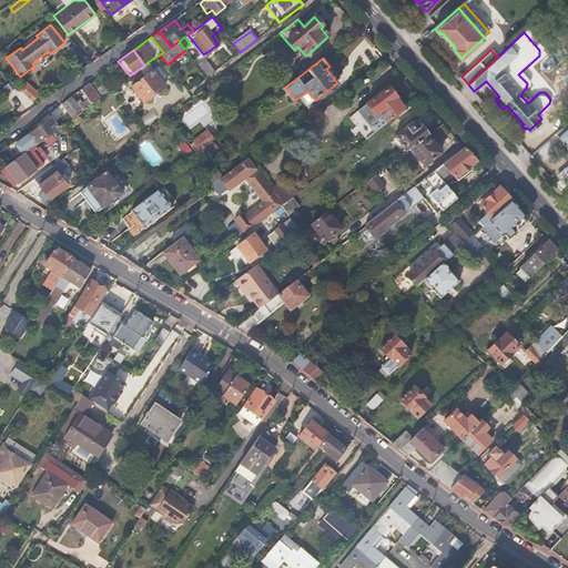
[(198,66),(206,78),(214,72),(204,60),(198,66)]
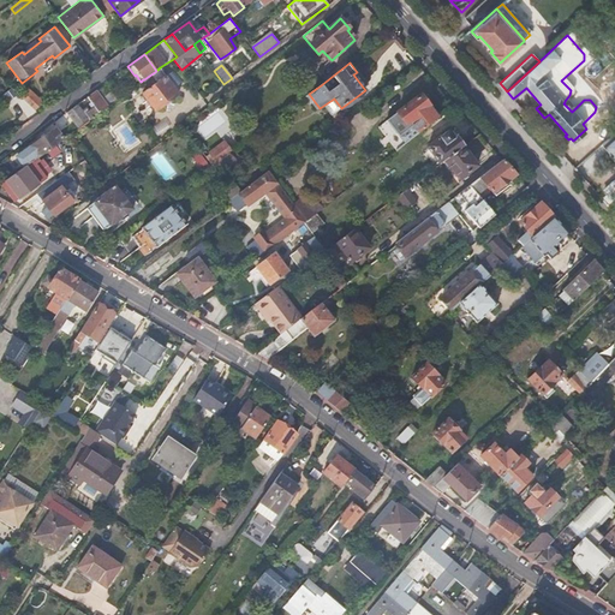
[(148,89),(143,93),(156,109),(178,94),(160,67),(156,71),(153,73),(156,78),(154,81),(155,83),(150,87),(149,88),(149,87),(147,88),(148,89)]
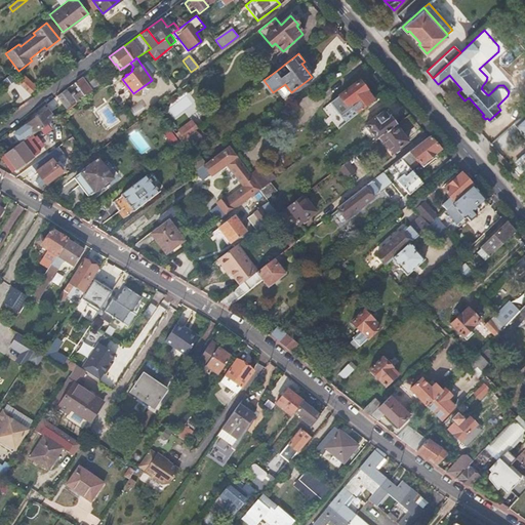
[(130,63),(123,68),(128,74),(132,71),(131,69),(133,67),(130,63)]
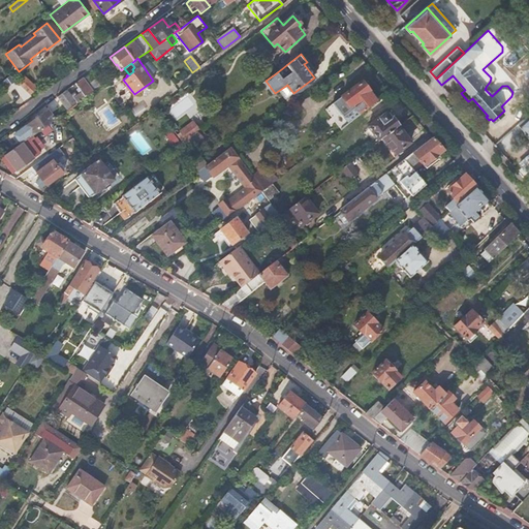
[(84,79),(93,91),(99,86),(91,73),(84,79)]
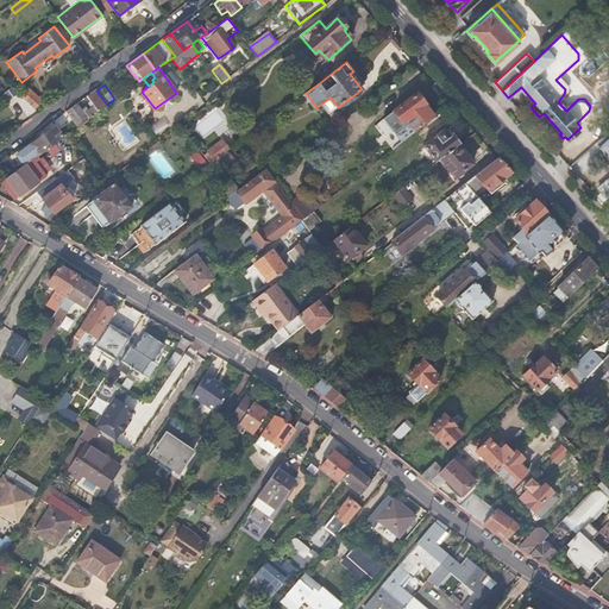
[(95,88),(86,95),(92,104),(93,107),(90,108),(88,111),(85,106),(80,110),(87,119),(107,105),(95,88)]
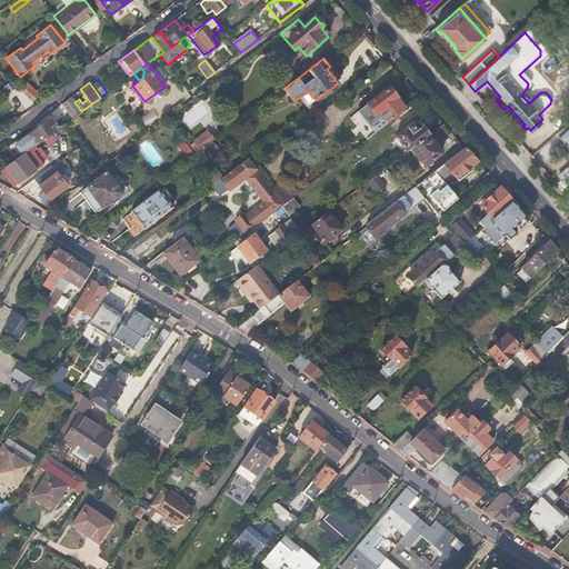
[(38,95),(27,83),(20,90),(32,101),(38,95)]
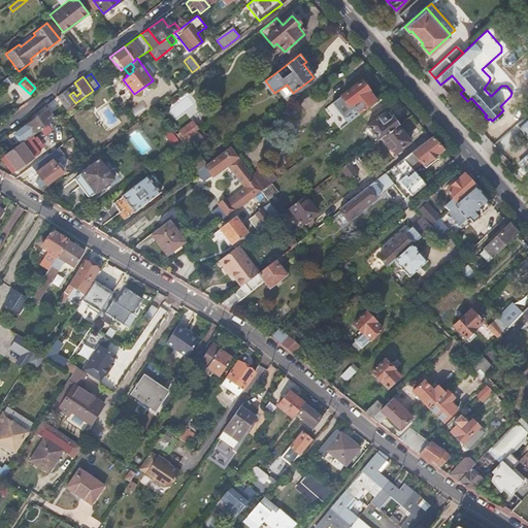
[(362,80),(332,103),(342,117),(355,107),(359,114),(376,101),(368,91),(369,90),(362,80)]
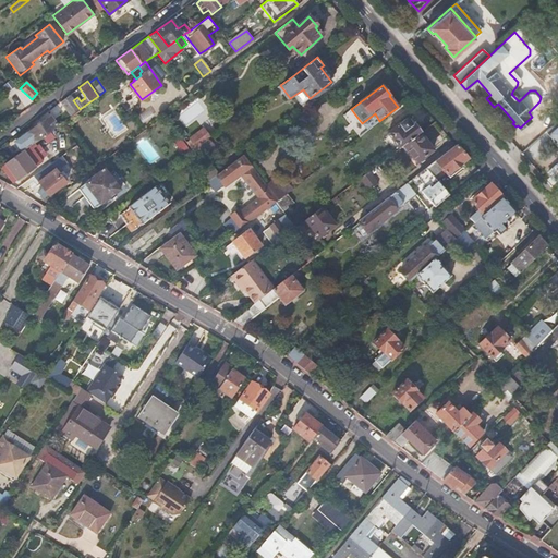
[(70,95),(61,101),(71,116),(80,109),(73,100),(70,95)]
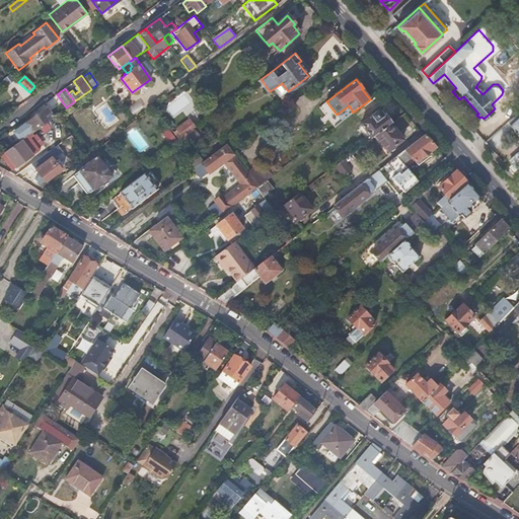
[(171,120),(198,108),(191,93),(164,104),(171,120)]
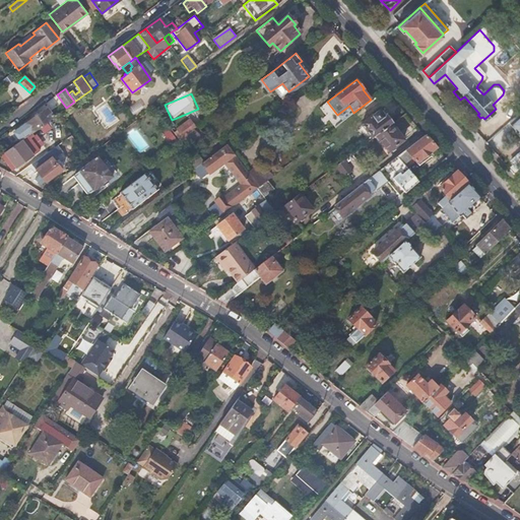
[(13,132),(20,141),(27,135),(53,117),(46,108),(25,123),(13,132)]
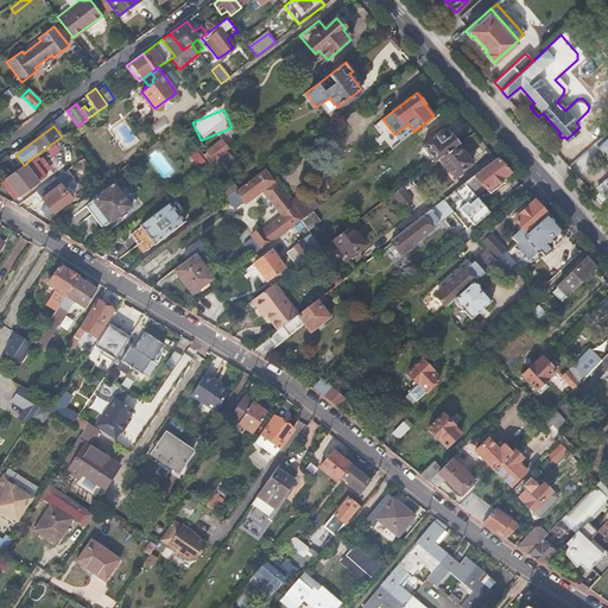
[(337,132),(330,126),(327,132),(334,138),(337,132)]
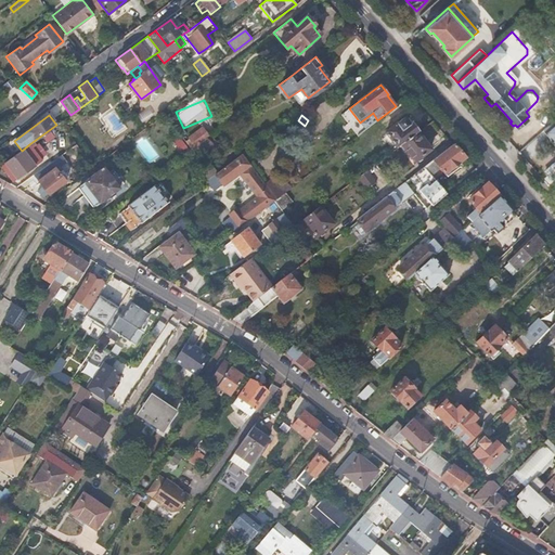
[(386,133),(397,149),(401,145),(417,133),(418,132),(412,124),(410,125),(405,118),(386,133)]
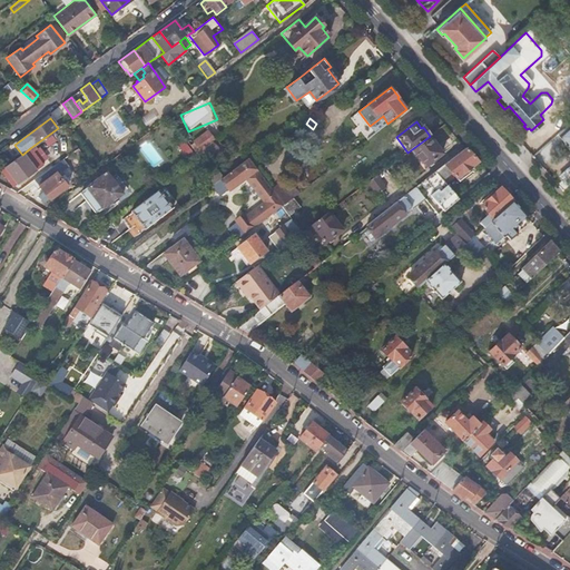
[(569,124),(559,134),(566,143),(564,143),(569,149),(569,124)]
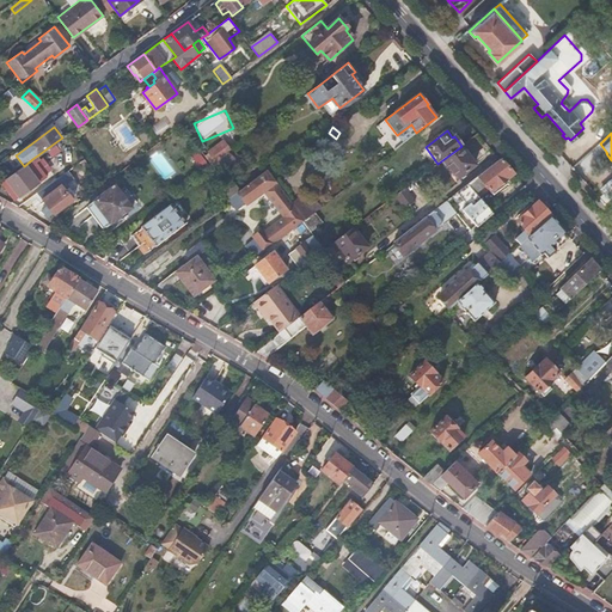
[(221,145),(209,154),(209,155),(213,160),(209,163),(213,166),(215,164),(228,154),(221,145)]
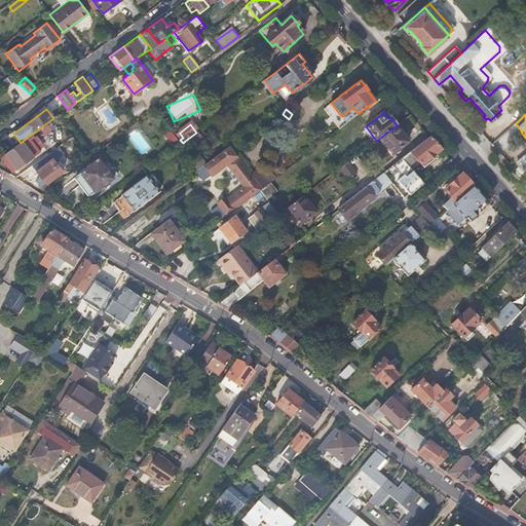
[(380,138),(392,153),(407,142),(396,126),(380,138)]
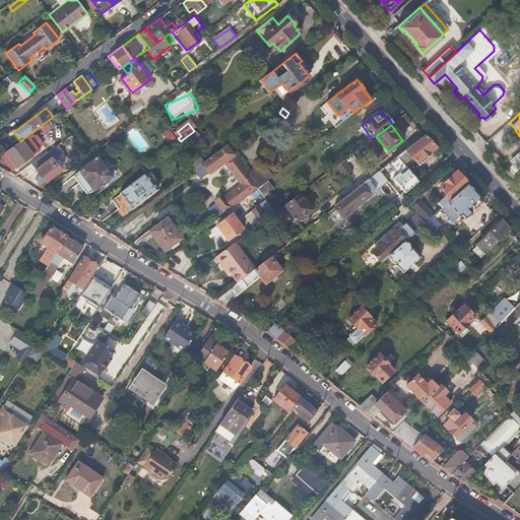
[(194,131),(183,139),(191,148),(203,139),(196,129),(194,131)]
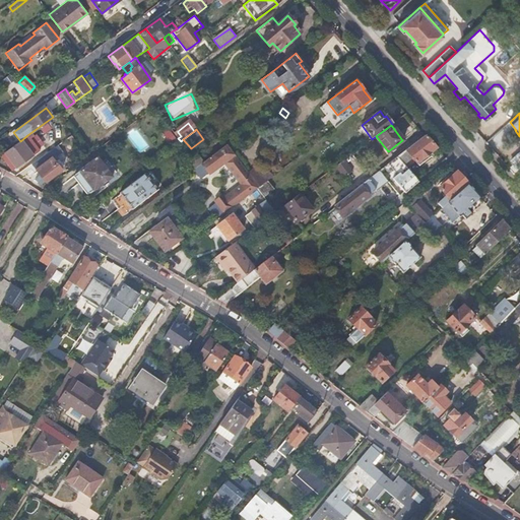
[(20,141),(5,152),(16,168),(39,150),(27,135),(20,141)]
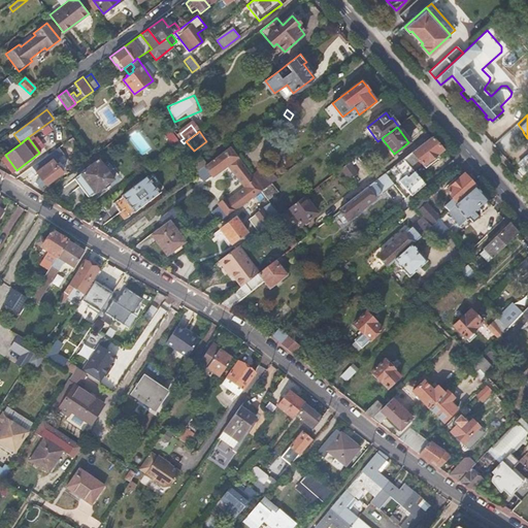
[(431,137),(402,160),(409,168),(418,162),(422,166),(442,151),(431,137)]
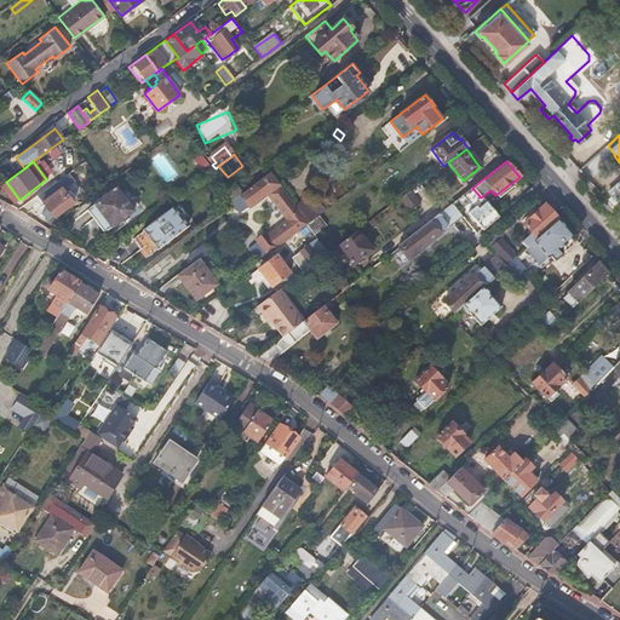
[(280,184),(271,172),(262,179),(259,181),(241,195),(250,207),(268,193),(280,184)]
